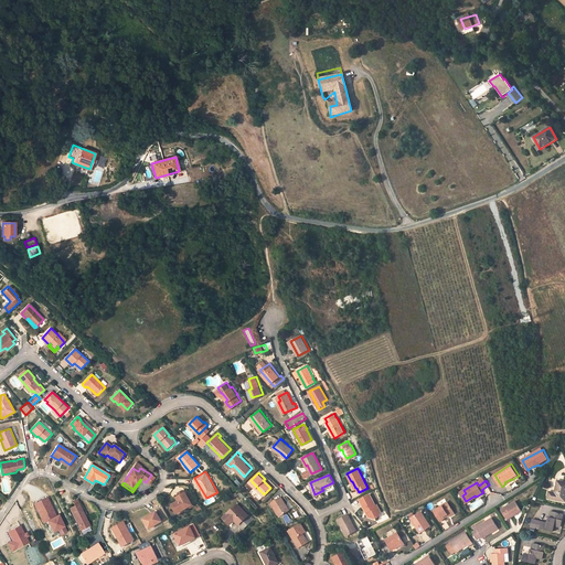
[(564,482),(560,481),(556,493),(551,492),(550,499),(564,501),(564,482)]
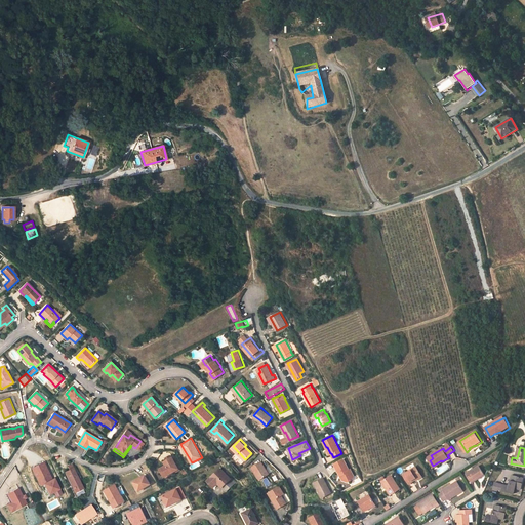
[(163,468),(167,475),(178,468),(172,456),(170,457),(166,459),(165,460),(168,465),(163,468)]
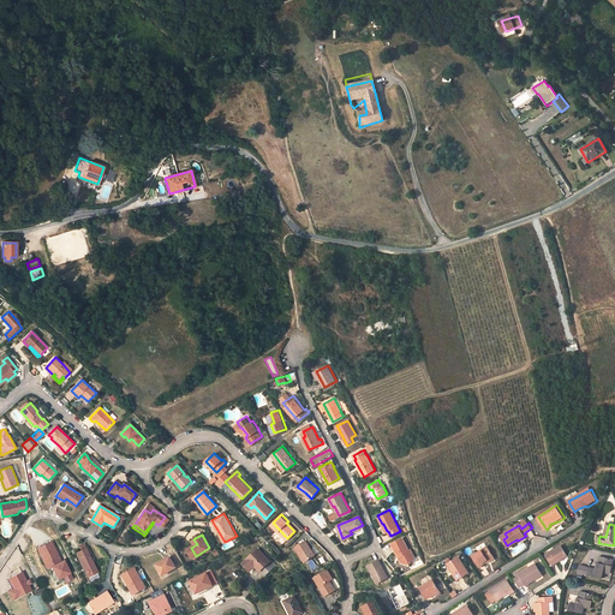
[(402,536),(390,542),(401,561),(408,563),(415,560),(416,557),(411,548),(408,548),(402,536)]
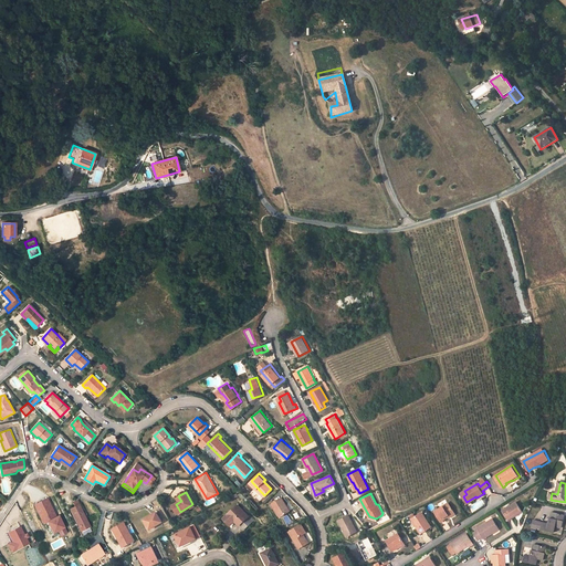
[(283,498),(273,503),(281,515),(291,510),(283,498)]
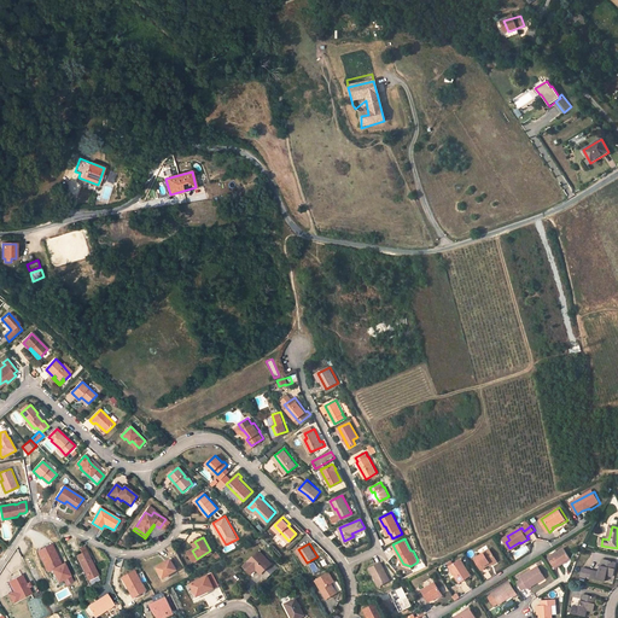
[(517,559),(530,551),(525,543),(512,553),(517,559)]
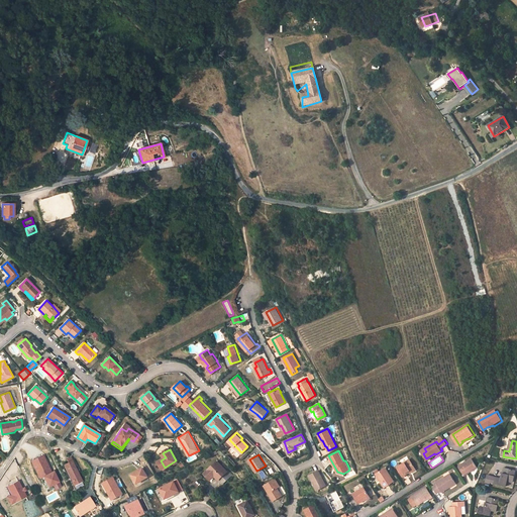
[(55,472),(52,473),(43,455),(32,461),(40,479),(43,477),(48,487),(54,485),(57,490),(62,487),(55,472)]
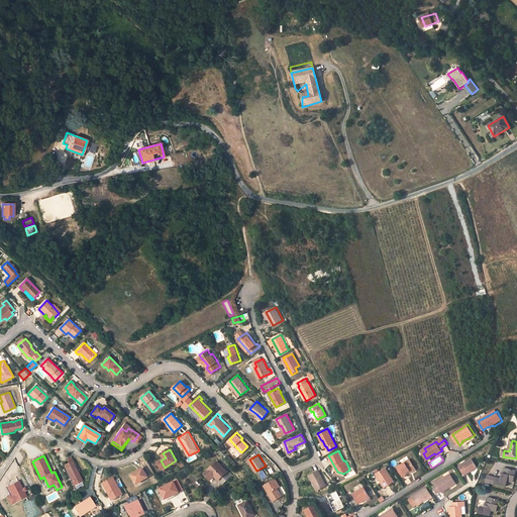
[(397,467),(403,476),(415,467),(410,457),(397,467)]
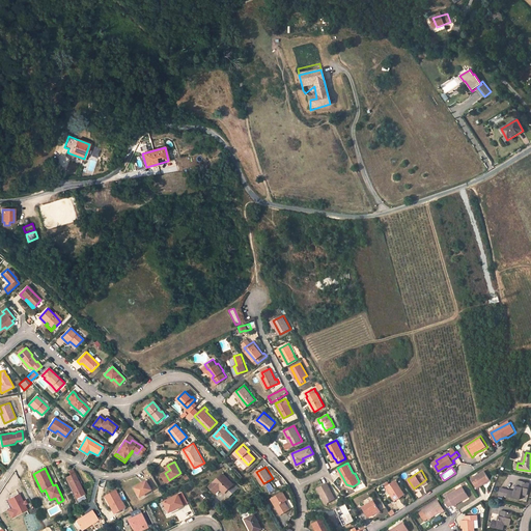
[(484,472),(472,479),(477,488),(491,480),(484,472)]
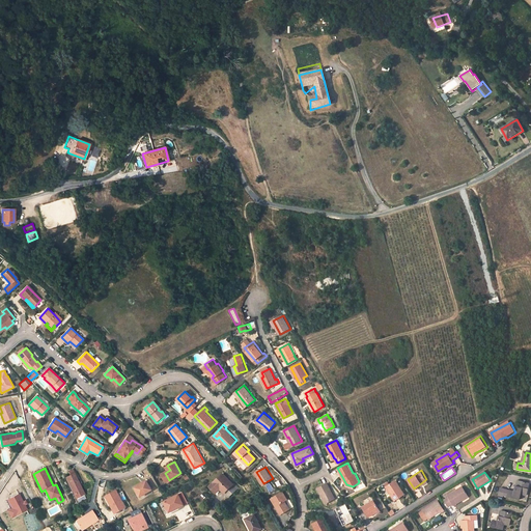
[(71,475),(66,477),(76,497),(84,493),(74,474),(71,475)]
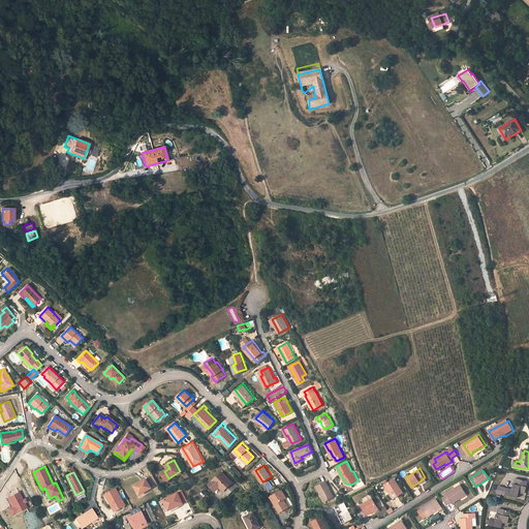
[(222,472),(213,480),(209,485),(215,492),(219,488),(226,496),(237,487),(222,472)]
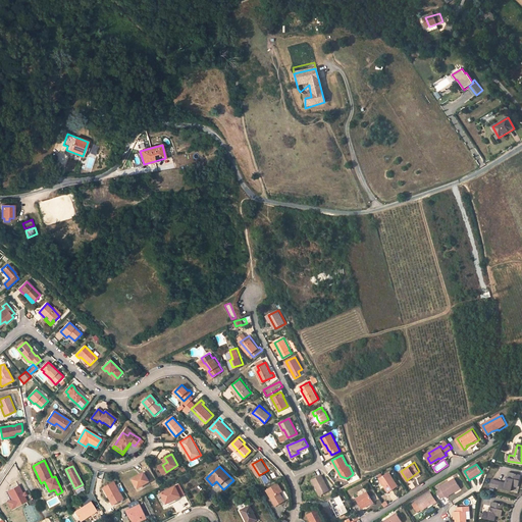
[(145,472),(134,479),(139,487),(150,480),(152,484),(157,481),(150,470),(146,473),(145,472)]
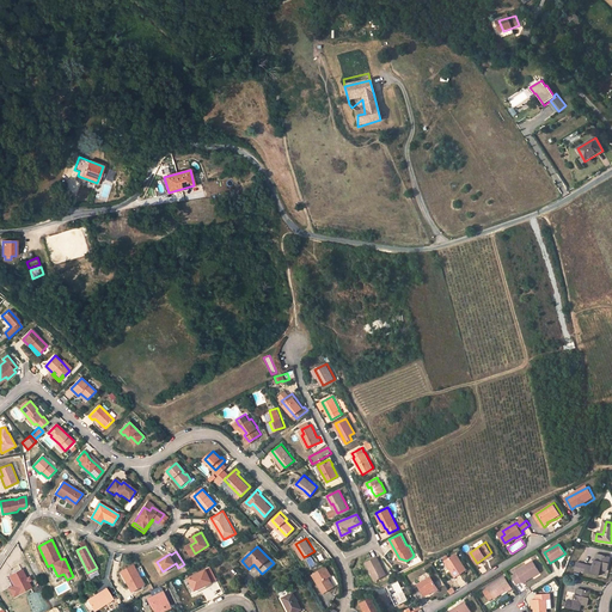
[(445,560),(456,575),(465,568),(456,552),(445,560)]
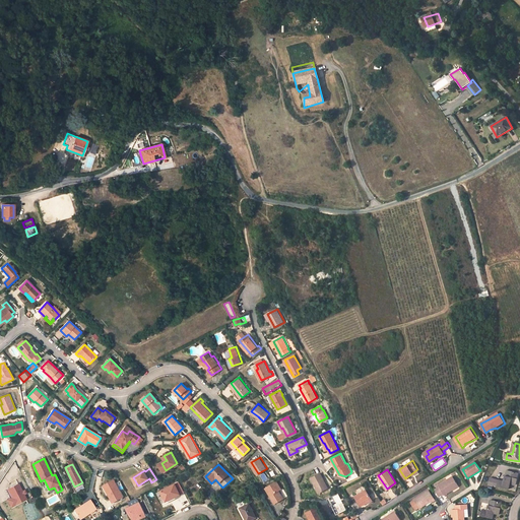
[(519,474),(508,471),(506,482),(500,481),(499,488),(510,490),(512,484),(517,485),(519,474)]
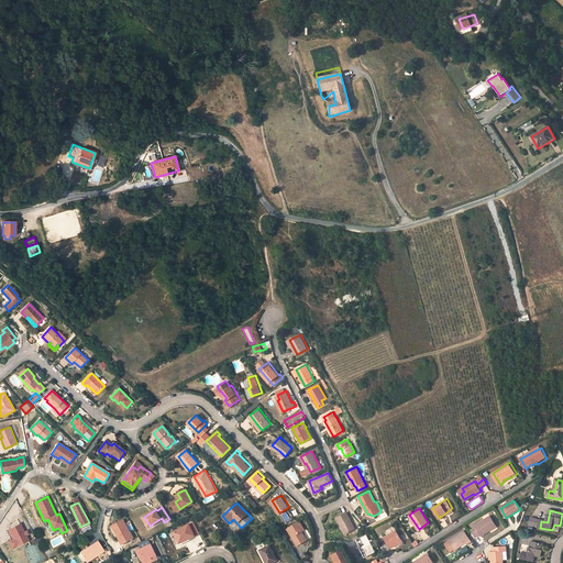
[(345,511),(335,516),(342,532),(353,528),(345,511)]
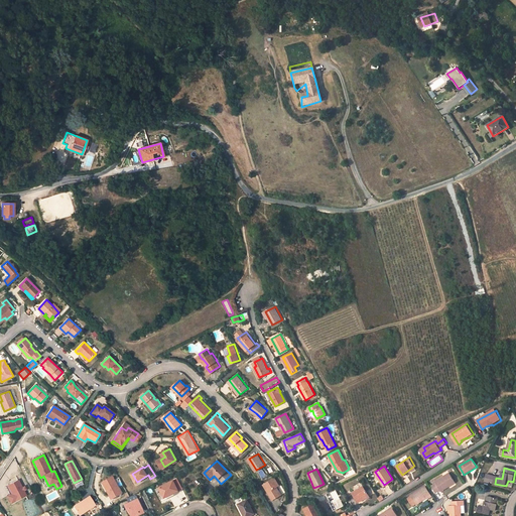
[(455,482),(448,474),(435,482),(436,484),(432,486),(436,493),(440,490),(441,491),(448,487),(447,486),(455,482)]
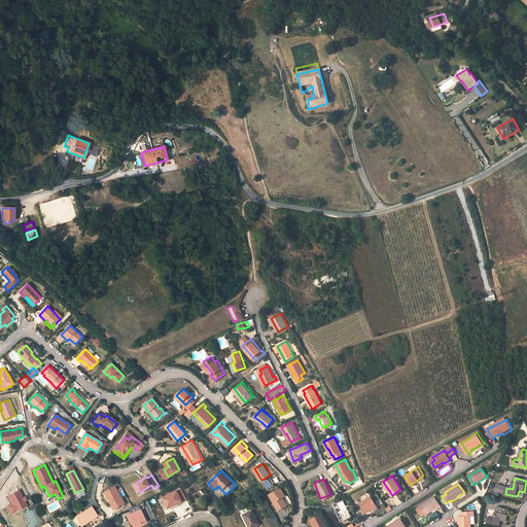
[(115,486),(106,491),(111,499),(110,500),(115,508),(126,502),(115,486)]
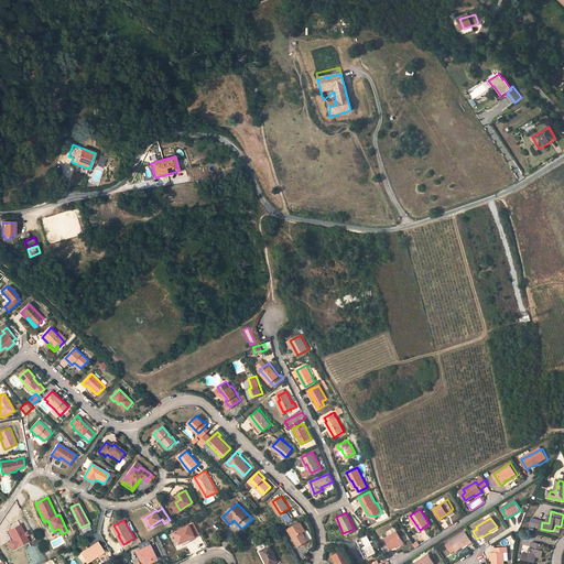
[(300,522),(288,529),(297,545),(306,540),(301,531),(304,529),(300,522)]
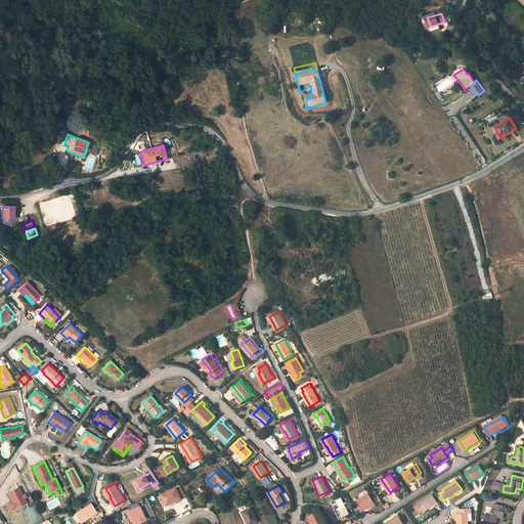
[(23,495),(18,487),(7,493),(15,509),(27,503),(24,498),(23,495)]
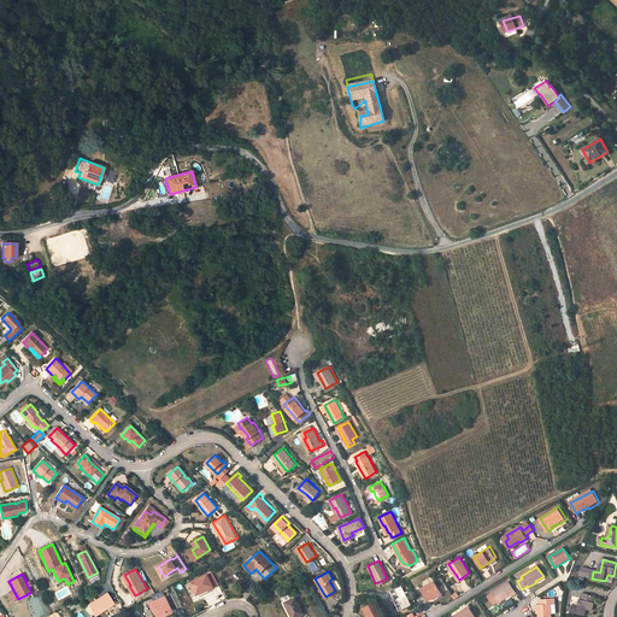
[(207,574),(189,582),(195,595),(213,587),(207,574)]
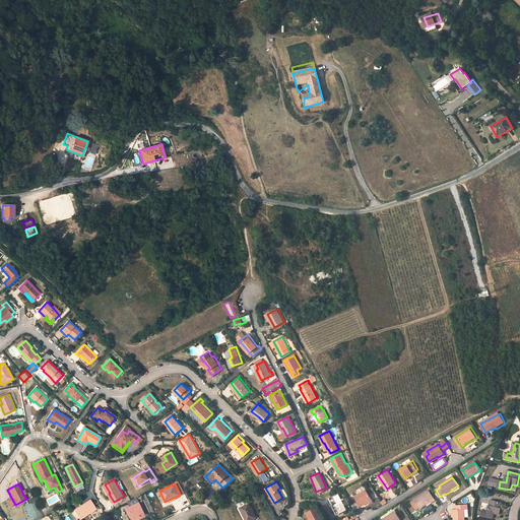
[(361,505),(372,498),(366,489),(354,496),(361,505)]
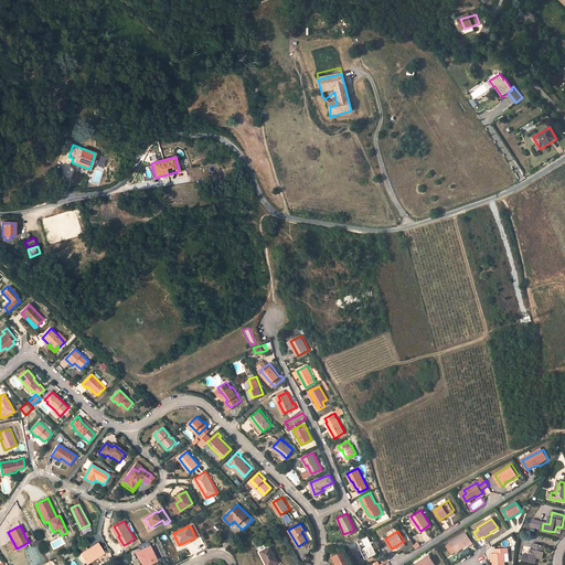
[(17,548),(8,532),(7,533),(11,542),(8,543),(12,551),(17,548)]
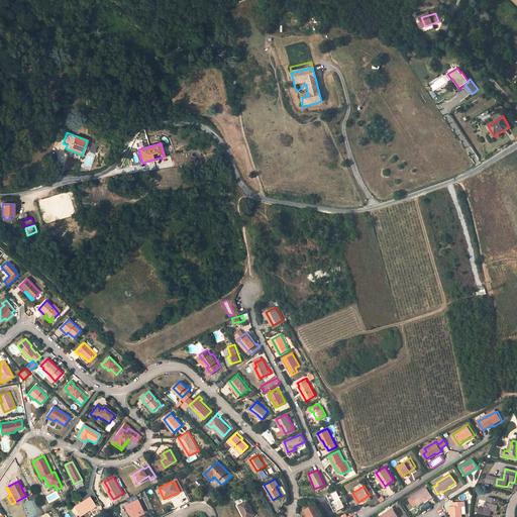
[(426,487),(412,496),(418,506),(429,499),(429,500),(433,498),(426,487)]
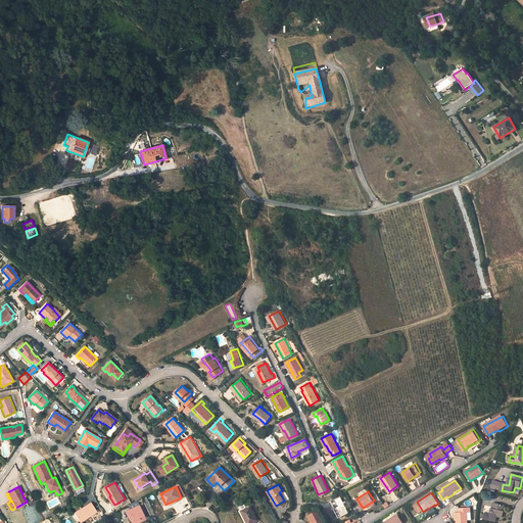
[(339,494),(331,498),(334,506),(332,507),(338,517),(347,512),(339,494)]
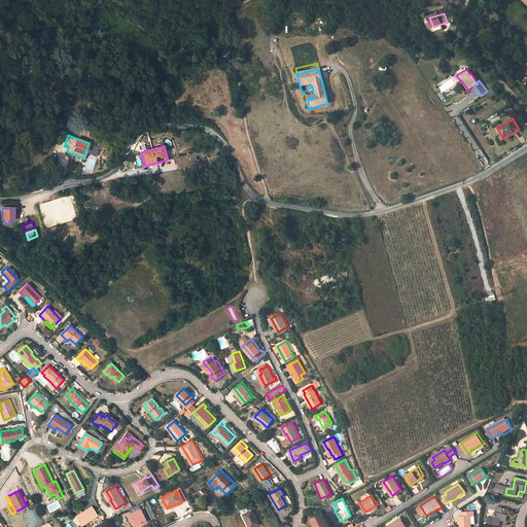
[(84,523),(97,515),(92,506),(75,517),(78,523),(83,520),(84,523)]
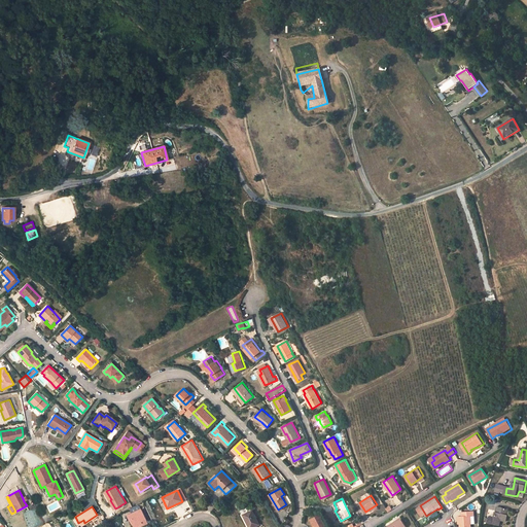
[(510,510),(498,506),(495,518),(489,517),(489,519),(486,519),(485,522),(499,525),(501,520),(506,521),(510,510)]
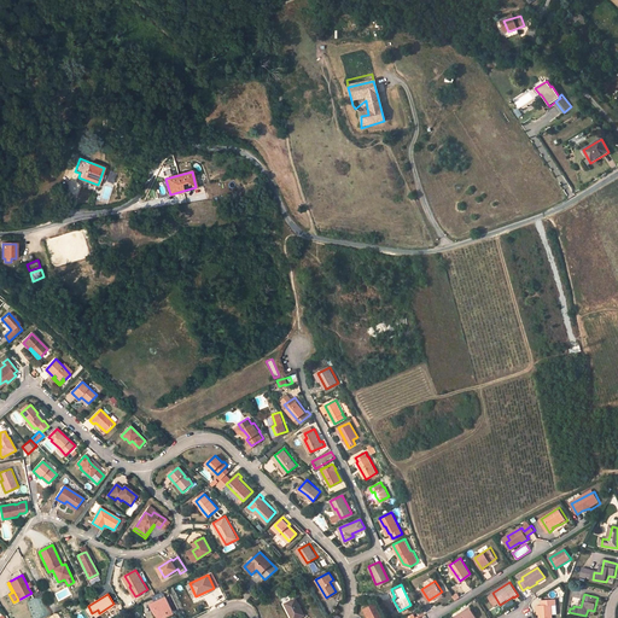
[(156,608),(159,614),(157,614),(158,617),(162,617),(173,613),(165,598),(151,605),(153,611),(156,608)]
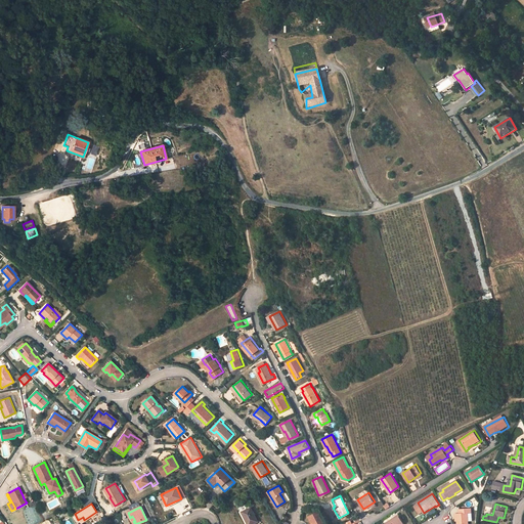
[(250,508),(242,512),(248,523),(253,523),(258,521),(250,508)]
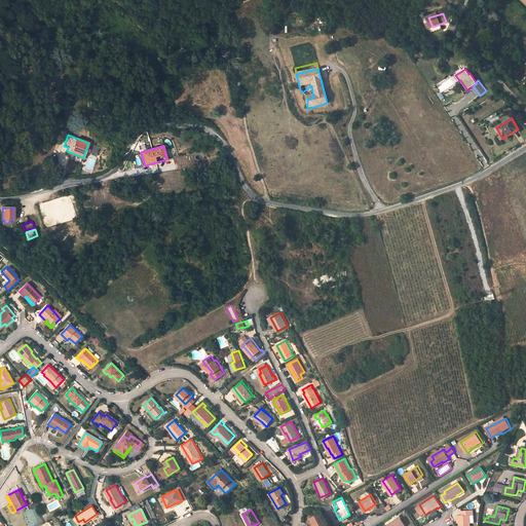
[(473,510),(461,511),(461,515),(459,515),(459,525),(470,525),(470,515),(474,514),(473,510)]
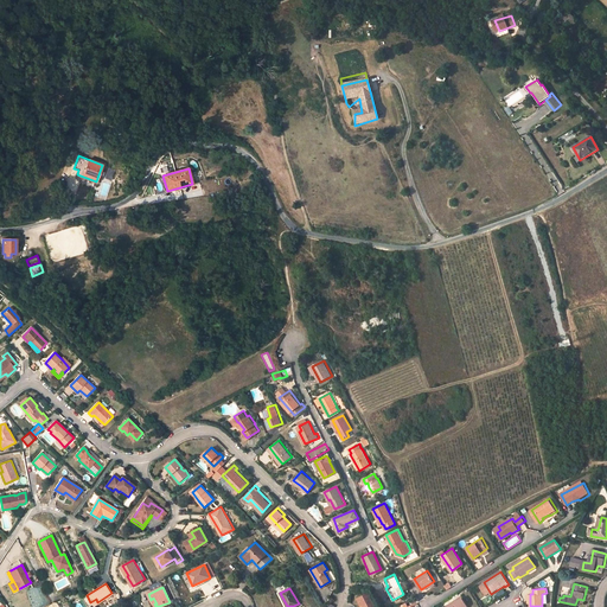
[(376,606),(370,590),(358,596),(362,606),(363,606),(364,606),(363,606),(376,606)]
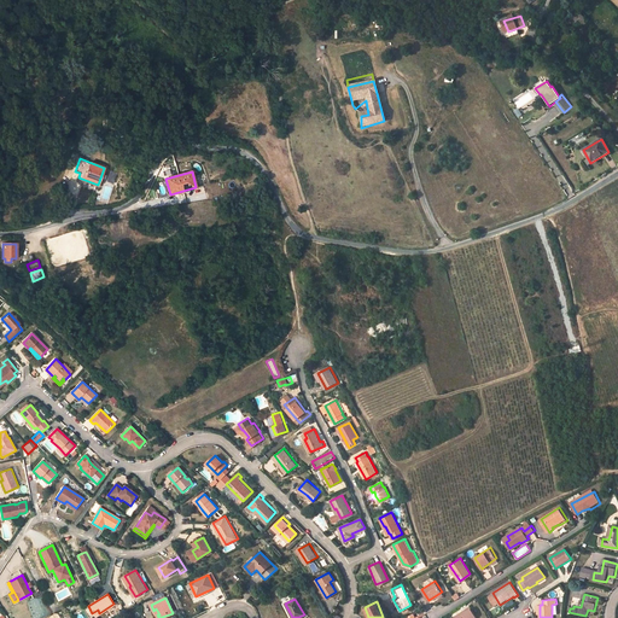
[(474,617),(476,617),(470,607),(454,617),(474,617)]
